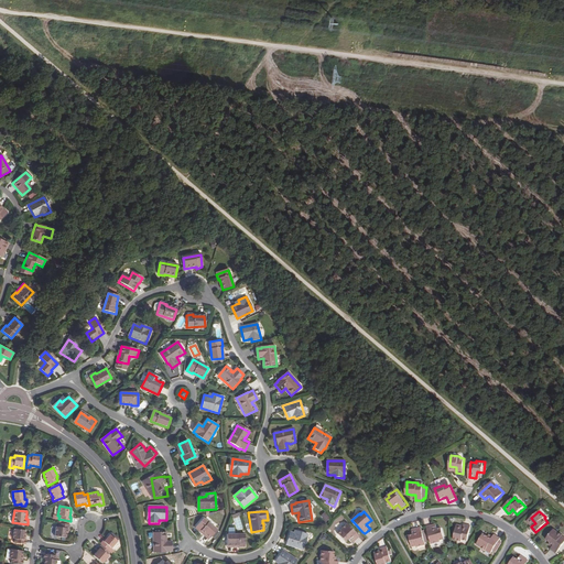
[(325,512),(321,514),(326,522),(331,519),(325,512)]
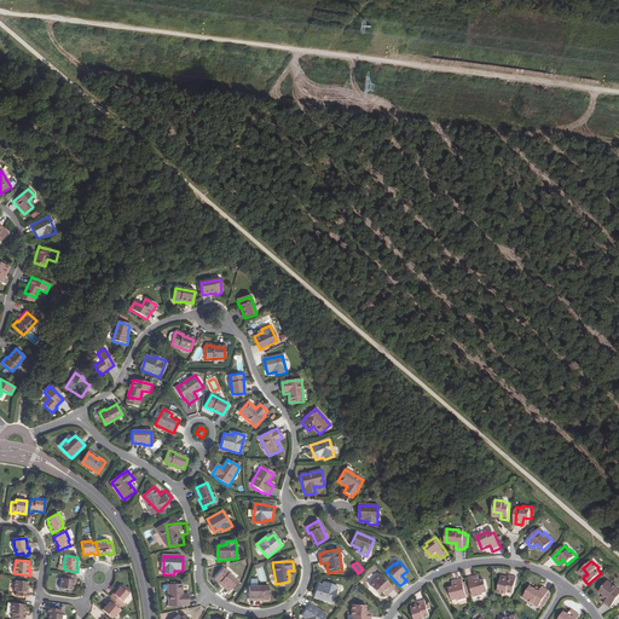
[(213,579),(218,584),(219,583),(229,593),(237,583),(223,568),(213,579)]
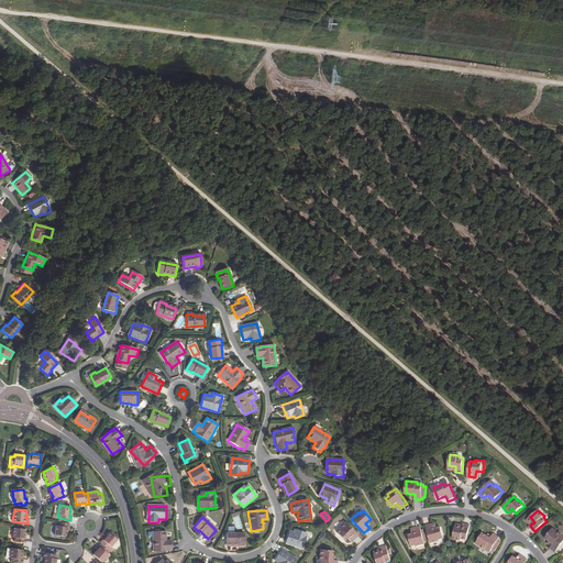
[(67,528),(69,528),(69,523),(59,521),(58,526),(56,526),(54,536),(66,537),(67,532),(67,528)]
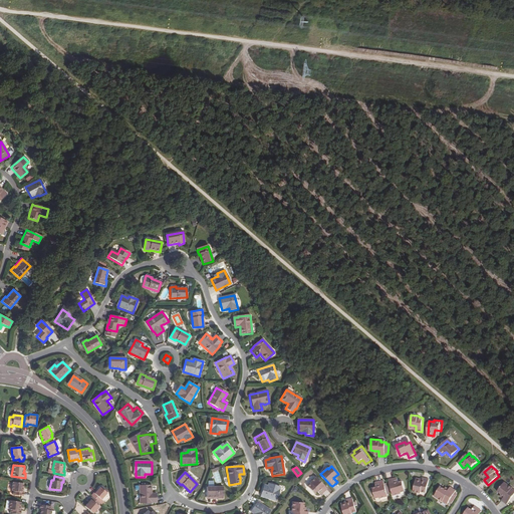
[(329,486),(330,485),(322,476),(321,477),(329,486)]
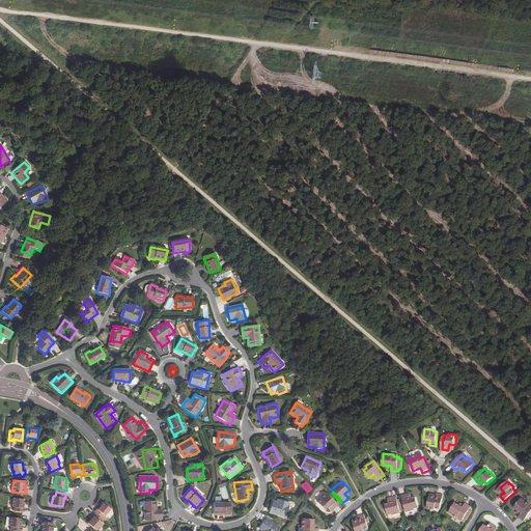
[(338,506),(327,494),(319,500),(320,501),(317,503),(325,511),(328,508),(331,512),(338,506)]
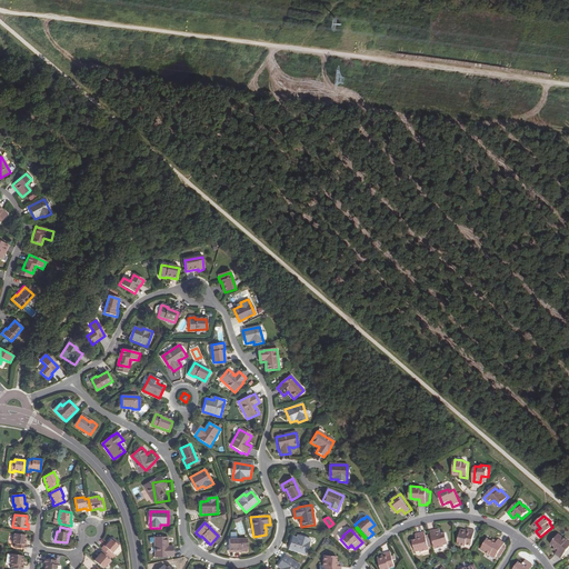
[(440,533),(439,529),(431,531),(436,548),(445,546),(449,543),(446,532),(442,533),(440,533)]
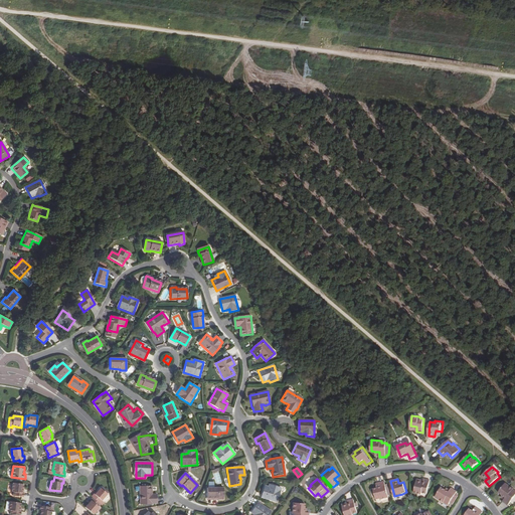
[(422,484),(417,483),(415,493),(422,495),(423,493),(427,494),(431,480),(423,479),(423,481),(422,484)]
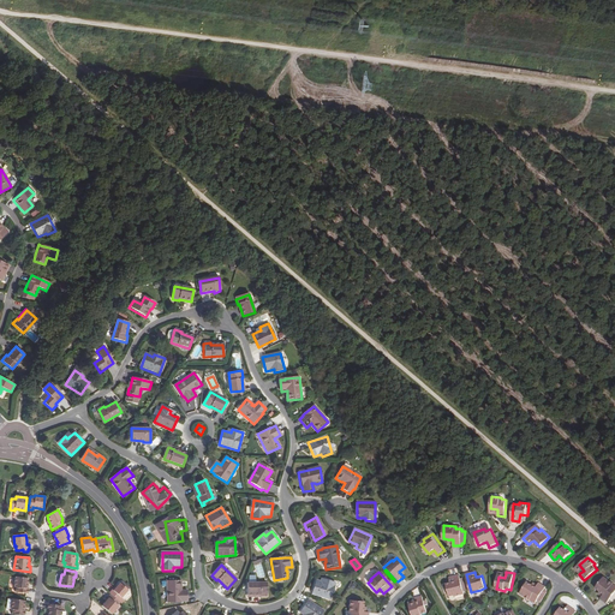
[(246,581),(246,593),(258,593),(258,596),(266,596),(266,581),(255,581),(255,575),(248,575),(248,581),(246,581)]
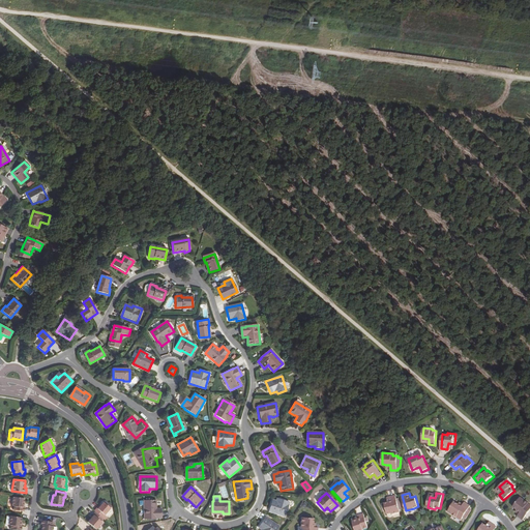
[(389,502),(387,502),(384,503),(386,514),(390,513),(390,514),(400,511),(400,509),(396,498),(395,496),(388,497),(389,502)]
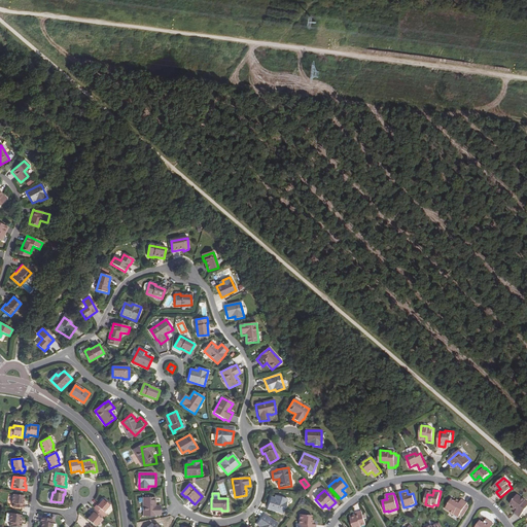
[(23,504),(24,500),(25,496),(13,494),(12,503),(13,503),(13,507),(24,508),(25,504),(23,504)]
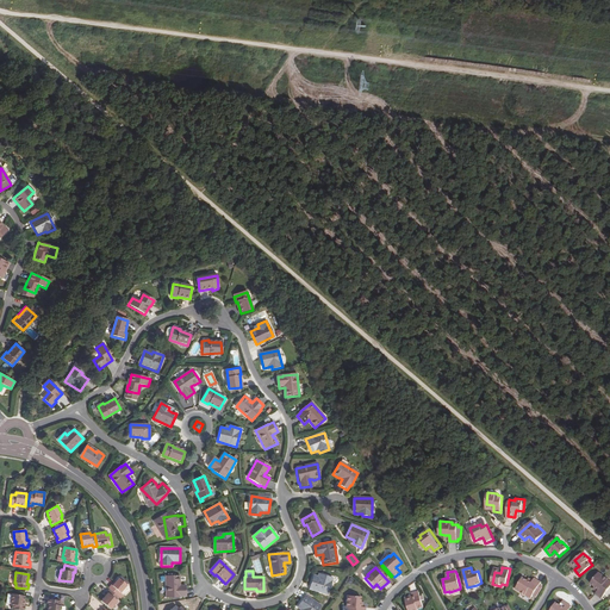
[(598,590),(597,592),(595,595),(602,599),(609,587),(609,584),(607,583),(608,580),(599,573),(591,584),(595,587),(598,590)]
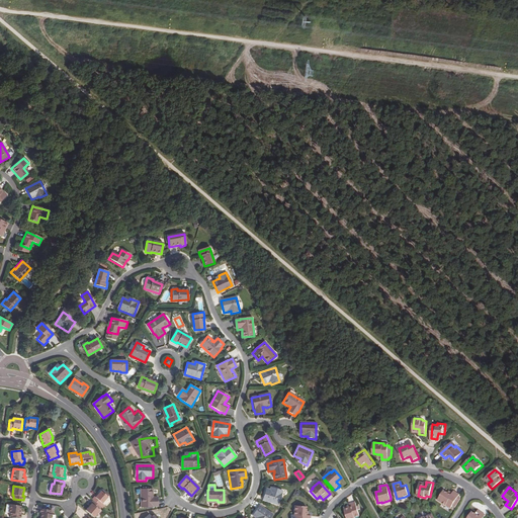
[(190,496),(191,496),(183,488),(182,489),(190,496)]
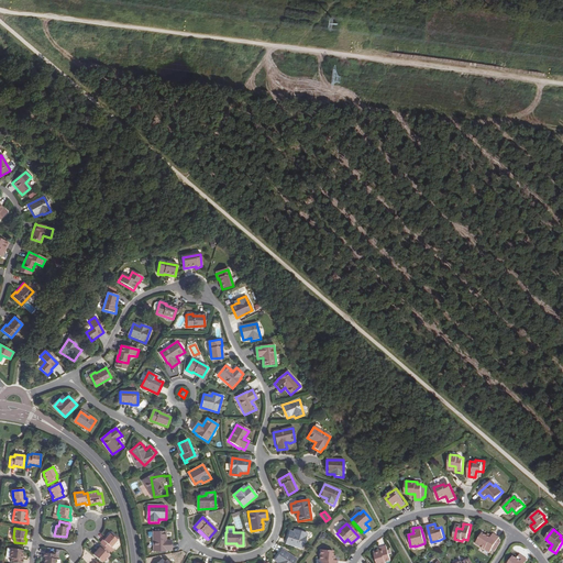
[(297,533),(294,532),(290,531),(286,544),(302,549),(308,533),(298,530),(297,533)]
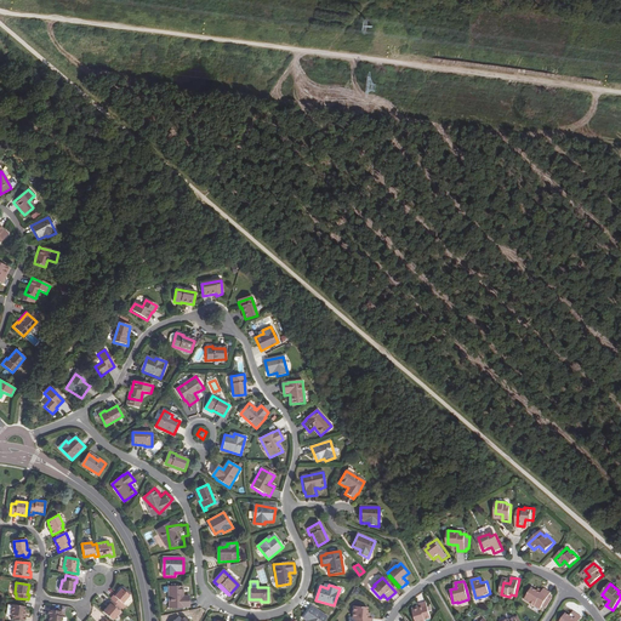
[(184,587),(171,587),(170,609),(184,609),(184,608),(189,609),(191,598),(183,598),(183,594),(184,594),(184,587)]
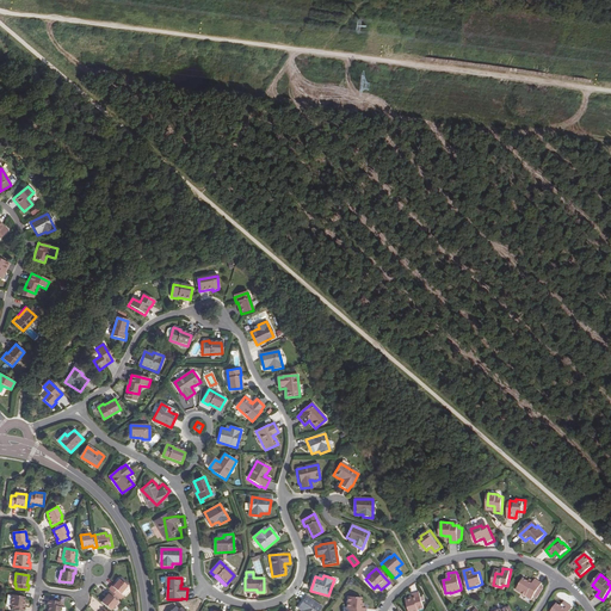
[(110,590),(118,597),(128,586),(119,579),(116,584),(113,587),(112,586),(109,588),(110,590)]
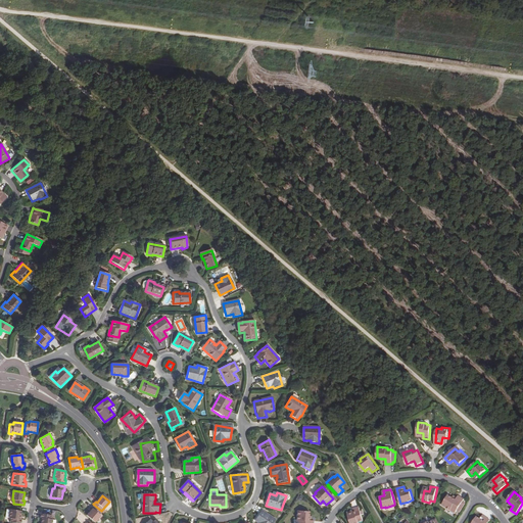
[(456,501),(453,498),(448,495),(442,506),(450,511),(452,509),(458,512),(465,500),(459,496),(458,498),(456,501)]
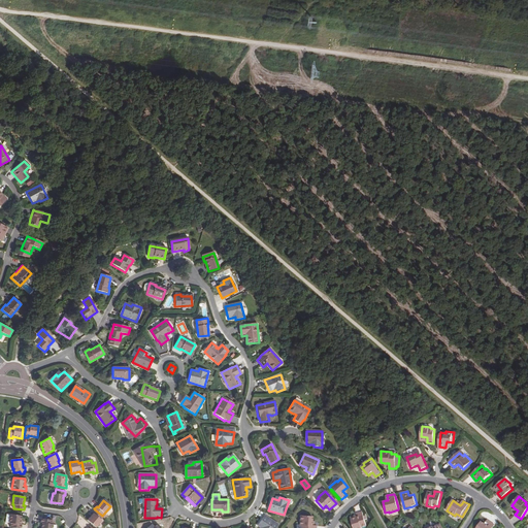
[(88,521),(96,527),(102,521),(101,520),(103,517),(102,516),(95,509),(93,513),(93,514),(88,521)]
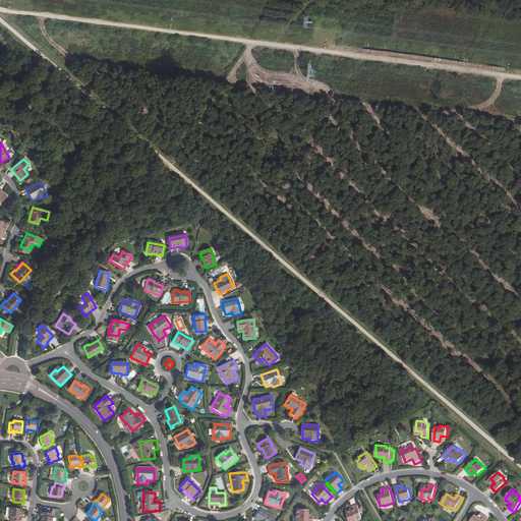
[(351,508),(352,512),(352,514),(347,515),(349,520),(357,520),(361,519),(358,506),(351,508)]
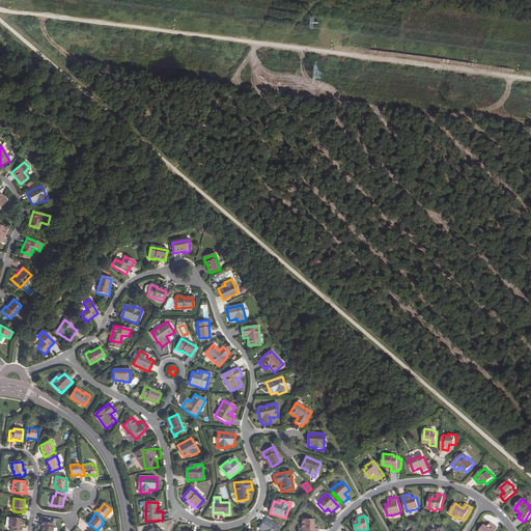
[(20,528),(21,524),(22,519),(10,518),(9,526),(10,527),(10,530),(16,530),(21,530),(22,528),(20,528)]
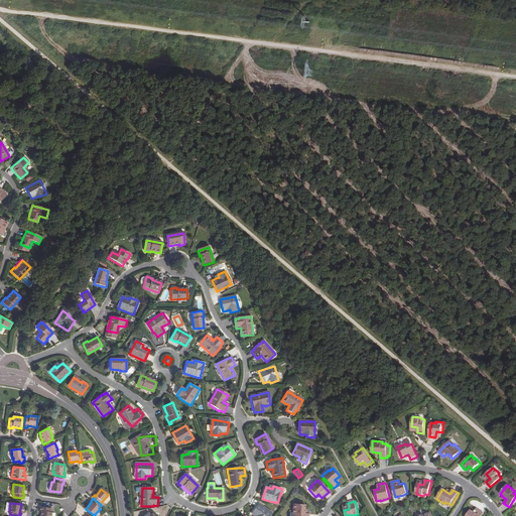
[(255,515),(269,515),(272,512),(259,504),(252,514),(255,515)]
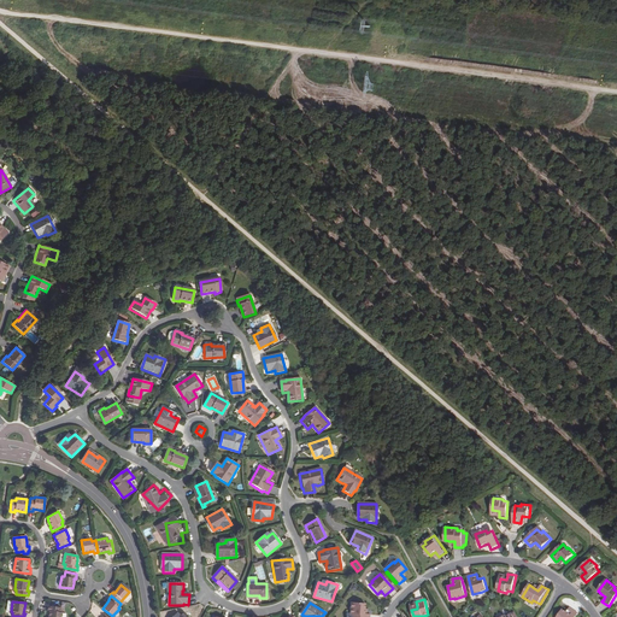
[(364,613),(364,609),(365,604),(352,603),(350,613),(351,613),(353,615),(352,616),(369,616),(370,615),(366,613),(364,613)]
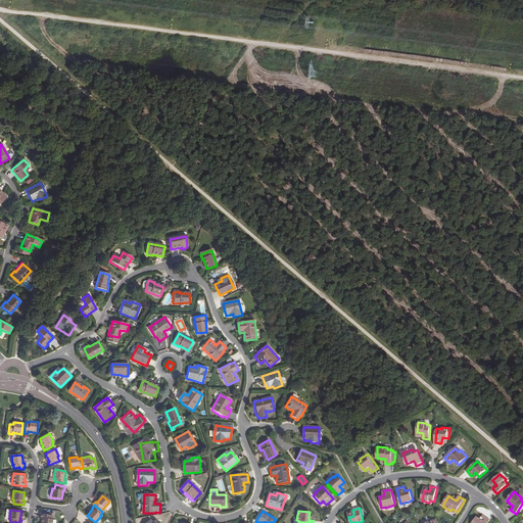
[(42,518),(41,522),(51,522),(53,519),(51,519),(51,515),(41,514),(40,518),(42,518)]
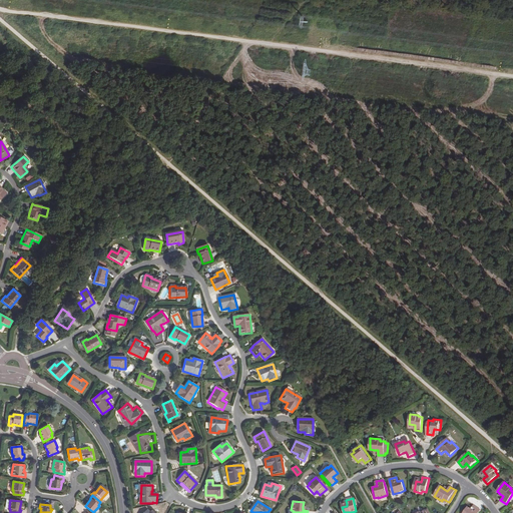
All buildings are outlined.
